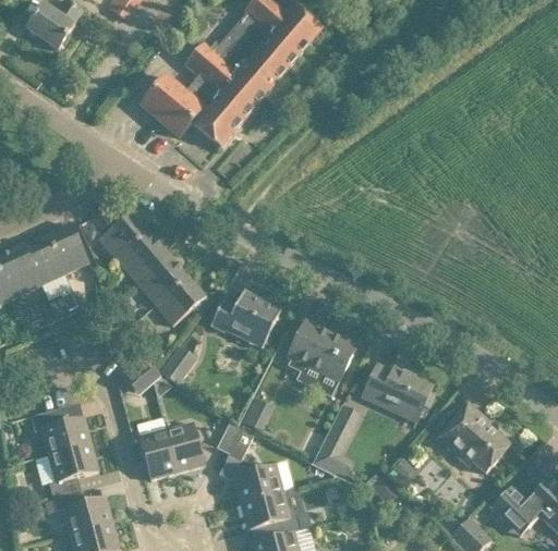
[(25,25),(58,47),(75,22),(73,21),(82,7),(72,0),(63,0),(57,10),(41,0),(25,25)]
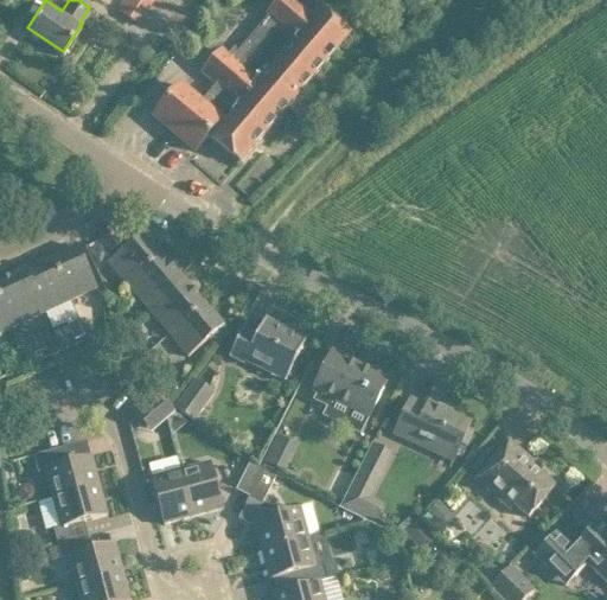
[(117,0),(115,4),(139,19),(151,0),(117,0)]
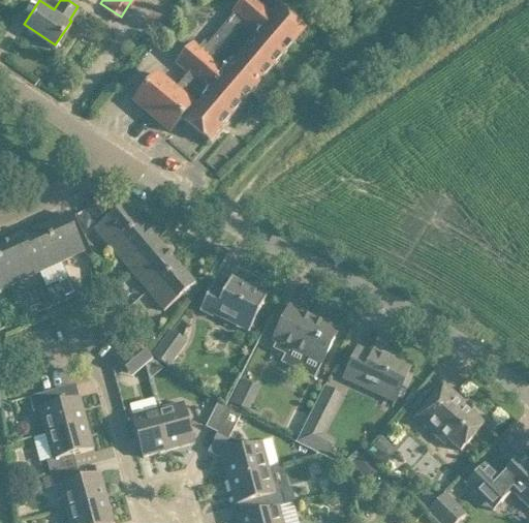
[(192,39),(176,59),(188,69),(177,83),(198,100),(184,117),(207,136),(209,137),(250,88),(257,94),(267,84),(259,78),(304,24),(279,3),(275,0),(275,1),(274,0),(238,0),(231,7),(234,9),(201,47),(192,39)]
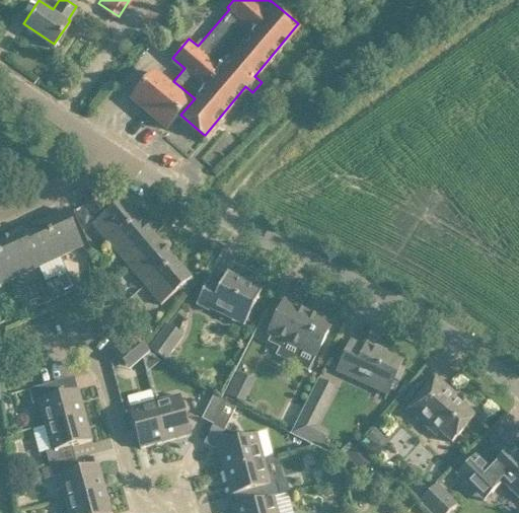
[(153,68),(131,94),(165,123),(167,125),(177,113),(190,98),(171,83),(153,68)]
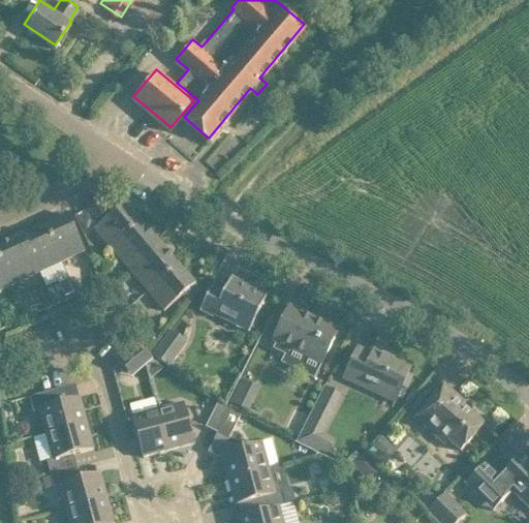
[(87,207),(96,217),(109,207),(99,195),(87,207)]
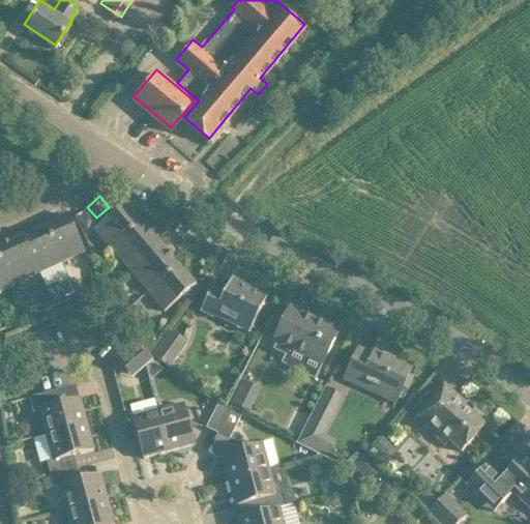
[(91,228),(110,250),(144,221),(124,199),(91,228)]
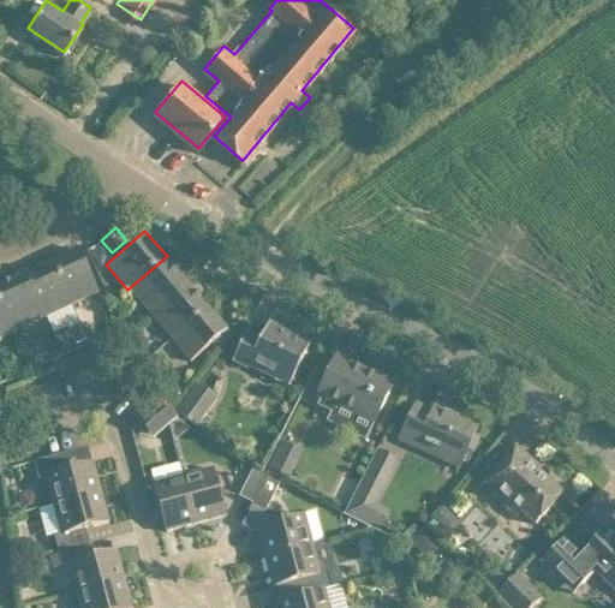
[(78,244),(49,257),(71,305),(100,292),(78,244)]
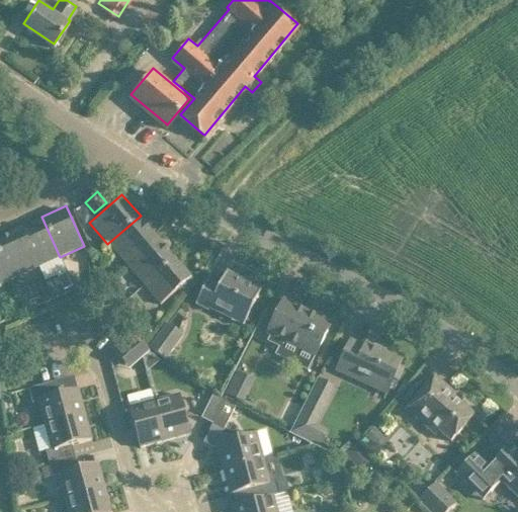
[(107,244),(125,266),(159,237),(141,216),(107,244)]
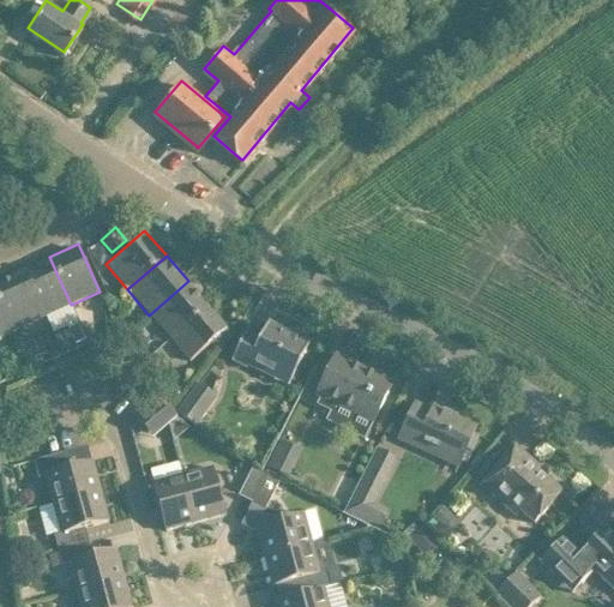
[(49,257),(22,270),(43,317),(71,305),(49,257)]
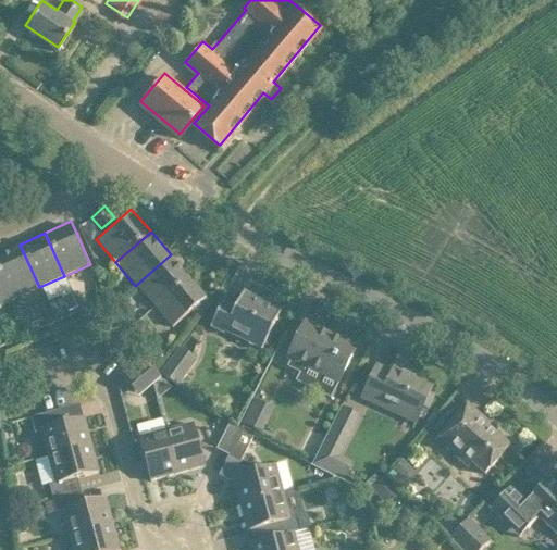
[(20,245),(0,252),(0,270),(13,299),(39,287),(20,245)]
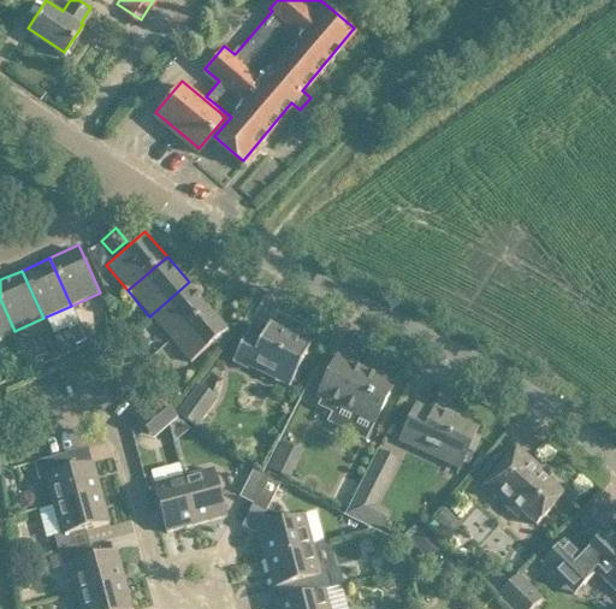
[(149,317),(171,342),(211,307),(189,282),(149,317)]
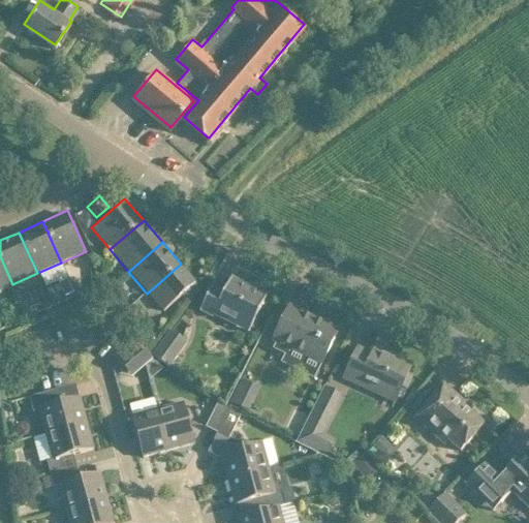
[(0,290),(12,284),(0,256),(0,290)]
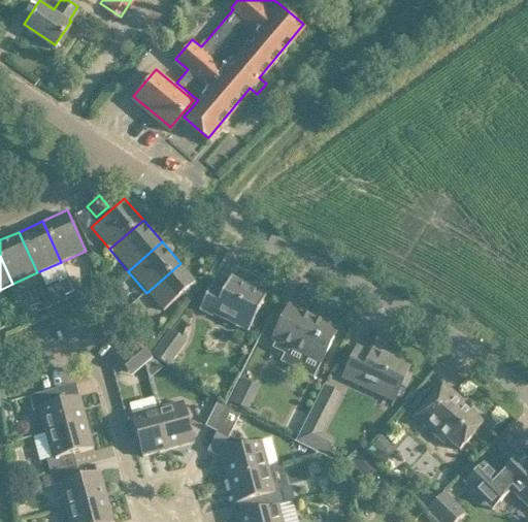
[(180,263),(146,293),(161,308),(183,289),(189,295),(200,285),(180,263)]
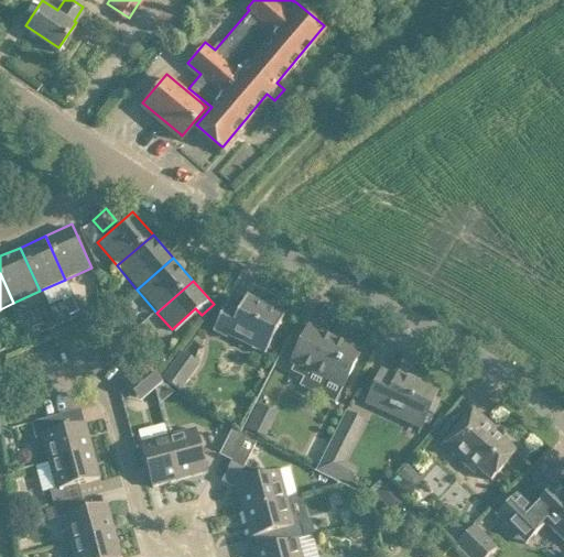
[(213,326),(227,332),(228,329),(266,348),(284,310),(246,291),(238,306),(226,301),(213,326)]
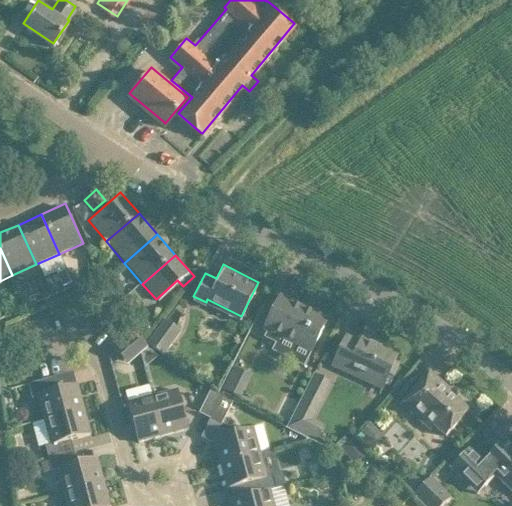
[(29,285),(18,289),(24,302),(35,297),(29,285)]
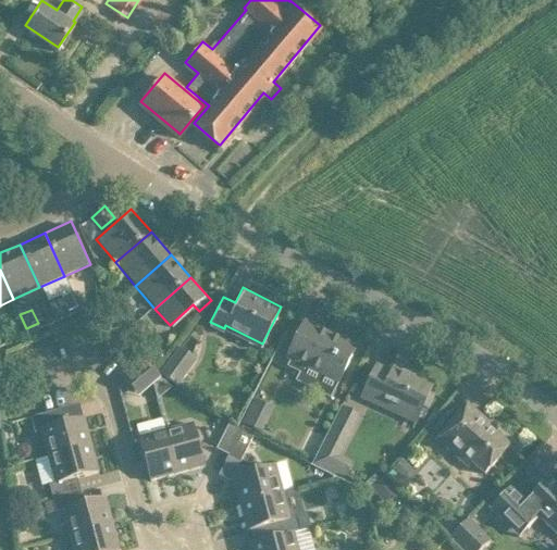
[(286,353),(338,378),(356,344),(305,317),(286,353)]
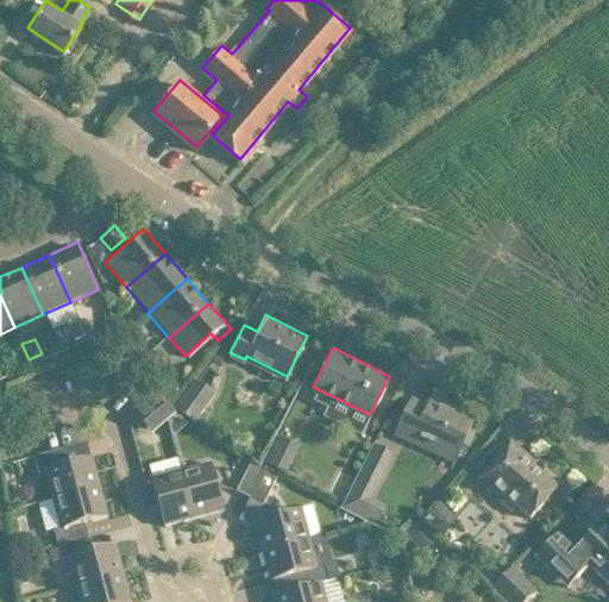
[(174,405),(195,419),(215,390),(195,376),(174,405)]
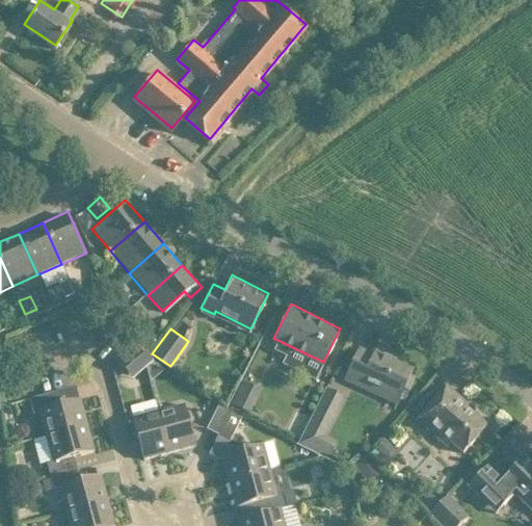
[(118,359),(129,370),(150,352),(139,341),(118,359)]
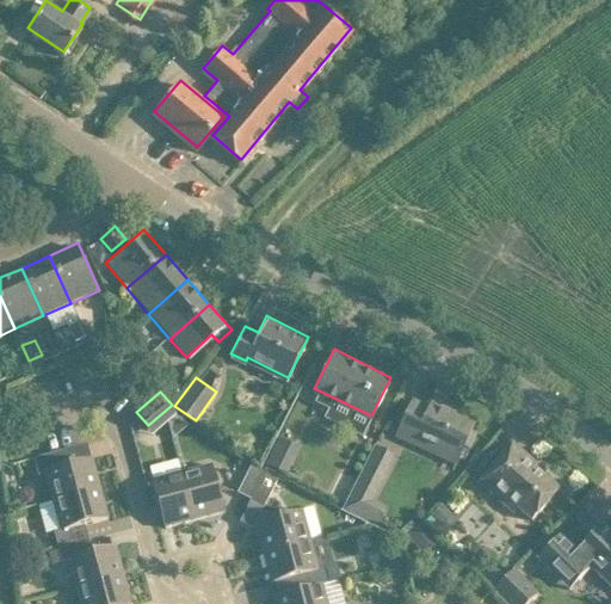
[(397,431),(438,450),(440,445),(458,454),(475,417),(433,398),(430,405),(413,398),(397,431)]
